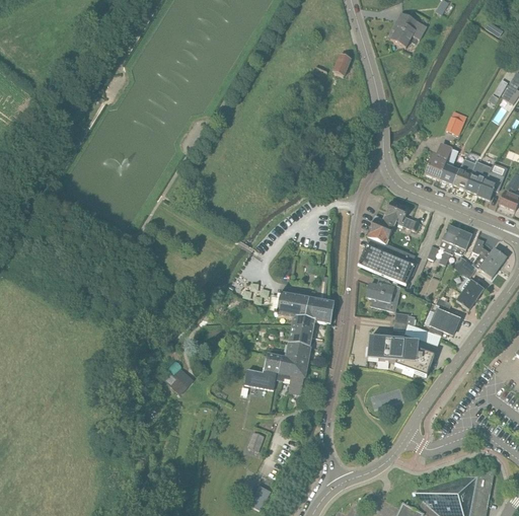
[(442,0),(436,11),(441,14),(448,2),(445,0),(442,0)]
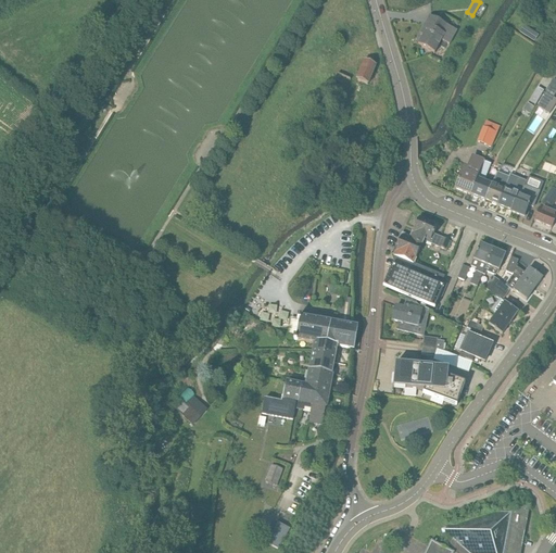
[(428,23),(418,41),(434,50),(441,37),(450,41),(457,28),(446,23),(429,13),(425,22),(428,23)]
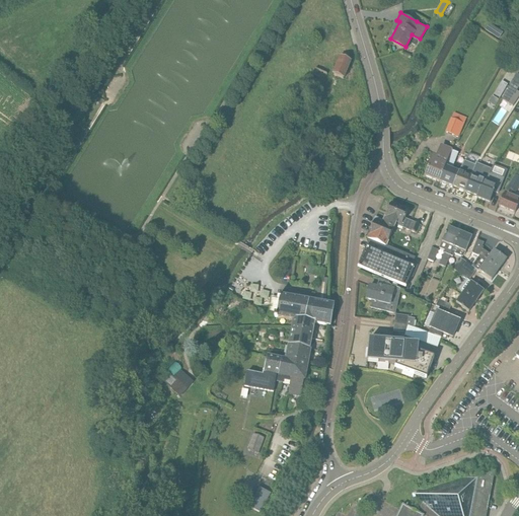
[(502,30),(489,21),(485,26),(499,35),(502,30)]
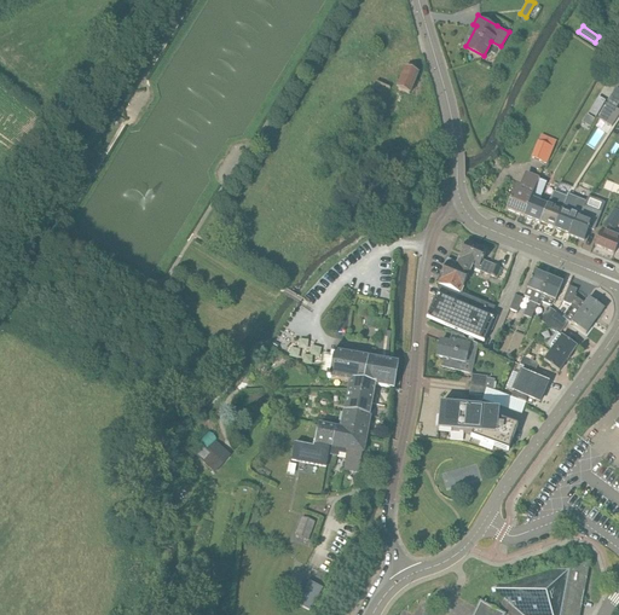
[(406,67),(399,85),(410,88),(417,70),(406,67)]
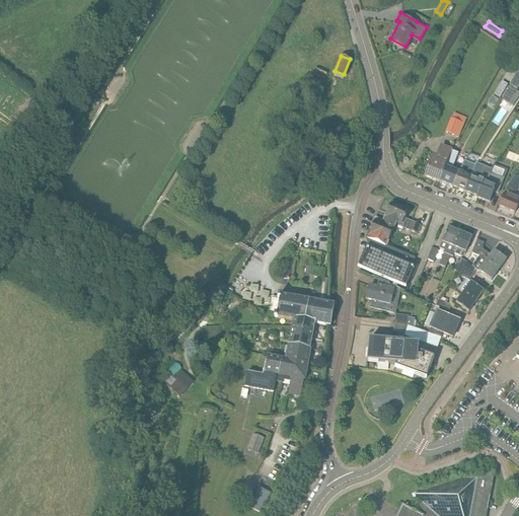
[(500,95),(502,90),(508,82),(502,78),(494,91),(500,95)]
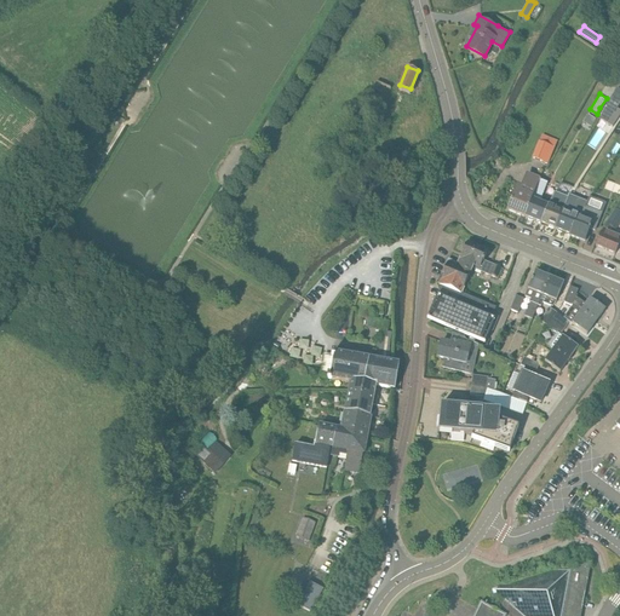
[(608,121),(613,114),(619,103),(609,98),(600,115),(608,121)]
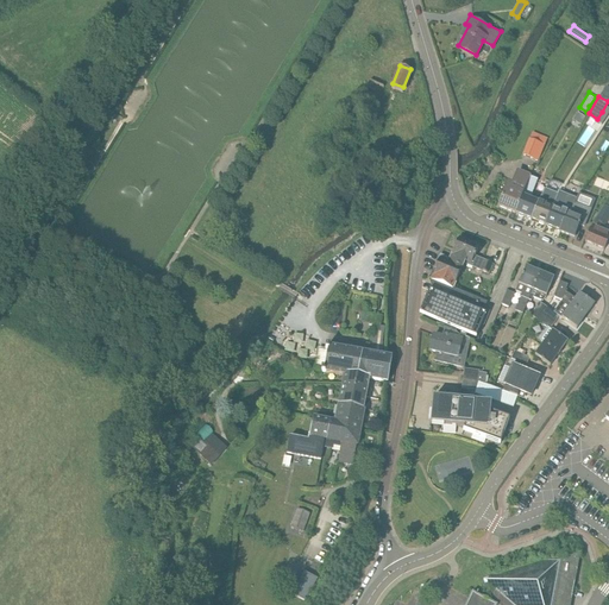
[(533,130),(529,137),(544,143),(547,134),(533,130)]
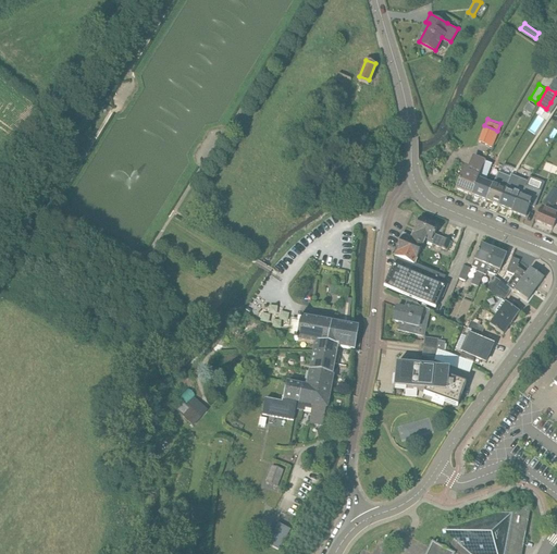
[(480,138),(493,144),(497,131),(484,125),(480,138)]
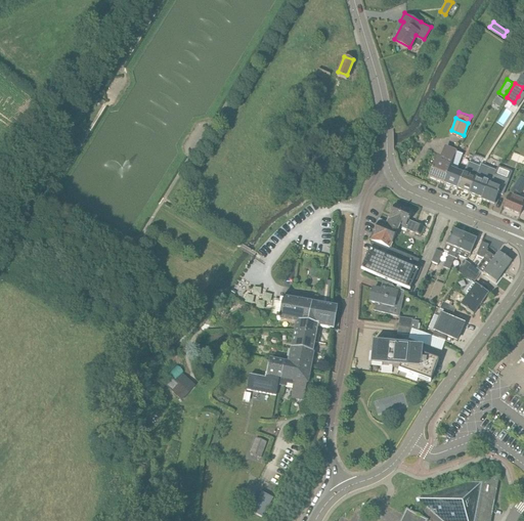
[(435,160),(429,175),(442,181),(449,165),(451,160),(455,148),(445,144),(441,156),(437,155),(435,160)]
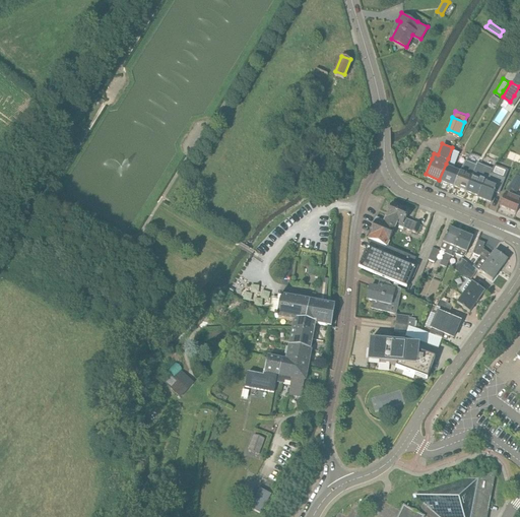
[(446,164),(439,180),(443,181),(443,182),(445,183),(446,182),(454,185),(460,170),(452,167),(459,150),(452,147),(448,158),(446,164)]
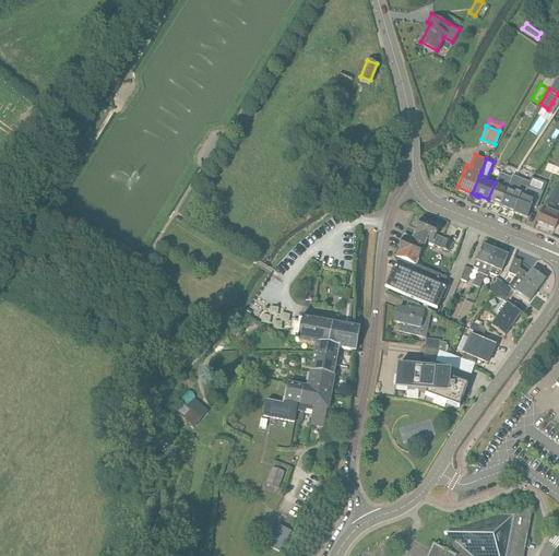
[(495,182),(488,199),(495,202),(497,203),(499,203),(500,204),(507,188),(512,174),(501,169),(501,172),(500,170),(495,182)]
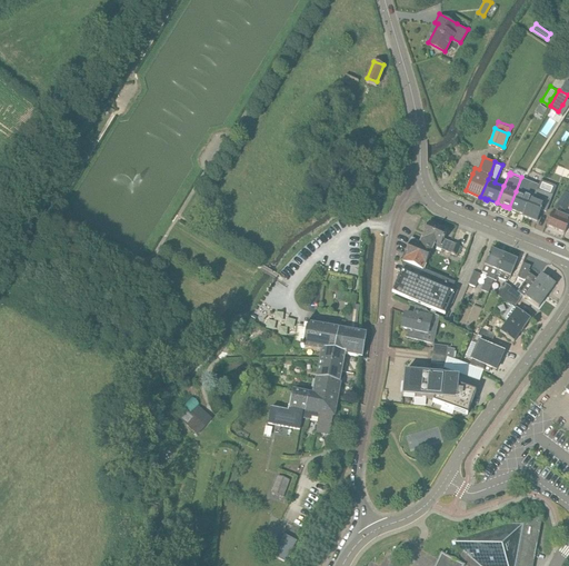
[(516,191),(509,208),(511,209),(512,209),(515,210),(516,210),(523,214),(530,197),(533,190),(535,188),(536,186),(537,182),(521,176),(521,177),(516,191)]
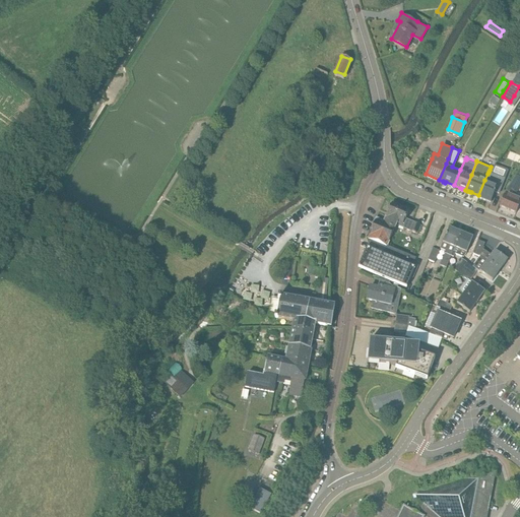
[(484,180),(478,195),(486,198),(491,200),(492,196),(495,190),(499,192),(505,176),(490,170),(489,172),(488,174),(484,180)]
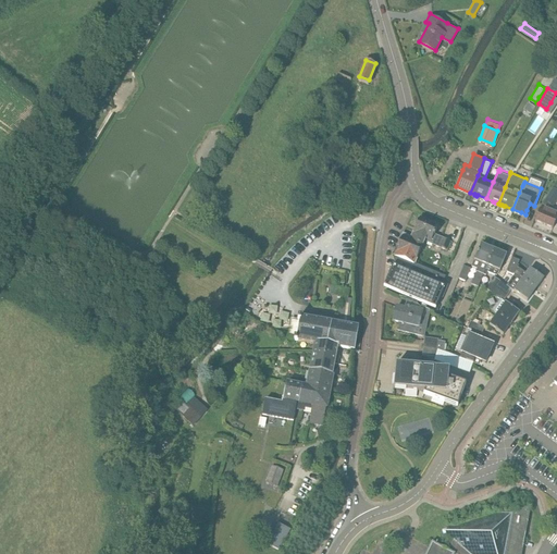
[(553,186),(545,198),(553,202),(556,195),(556,188),(553,186)]
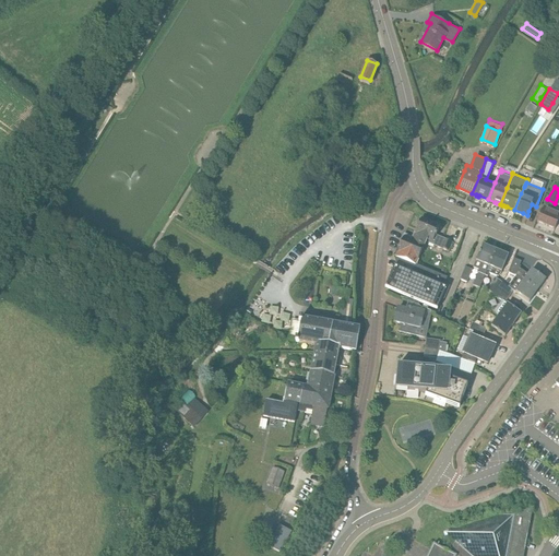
[(543,204),(536,219),(555,226),(558,214),(558,211),(552,209),(556,203),(547,199),(544,204),(543,204)]
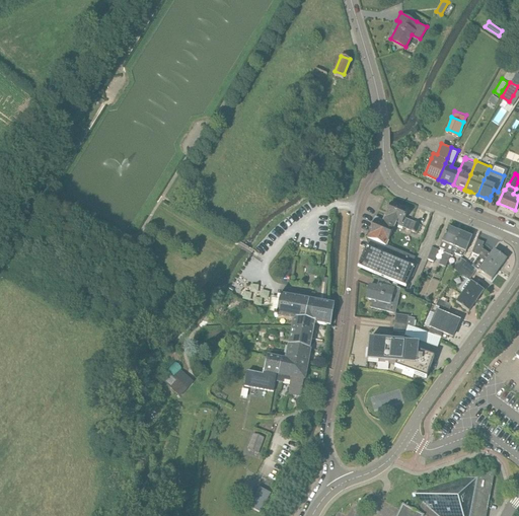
[(395,223),(416,232),(419,222),(403,216),(408,208),(405,208),(405,205),(403,204),(401,206),(390,201),(383,219),(381,222),(393,228),(395,223)]
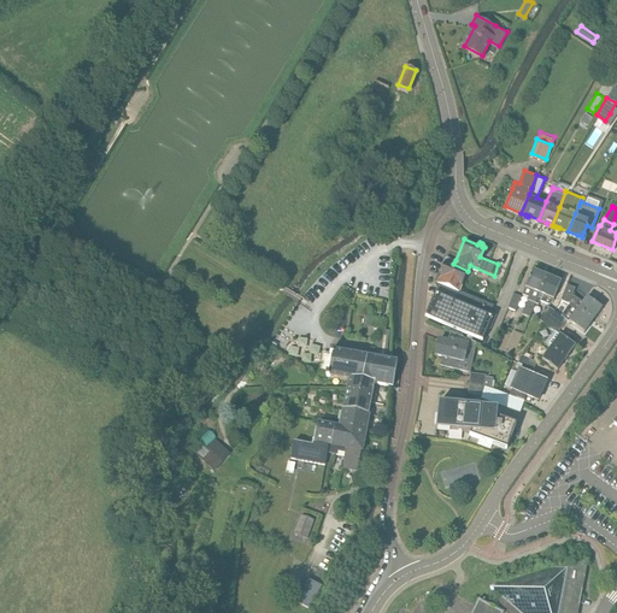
[(453,264),(456,260),(446,255),(436,280),(433,278),(433,280),(435,280),(460,289),(468,271),(453,264)]
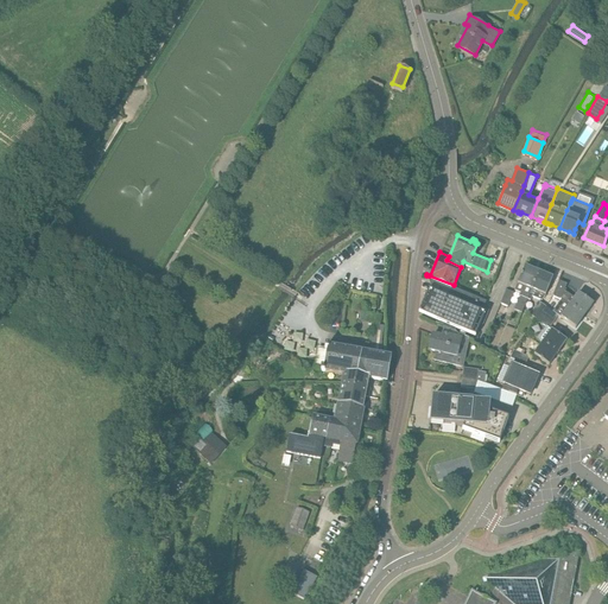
[(526,296),(538,268),(525,264),(514,287),(521,290),(514,306),(521,309),(526,296)]
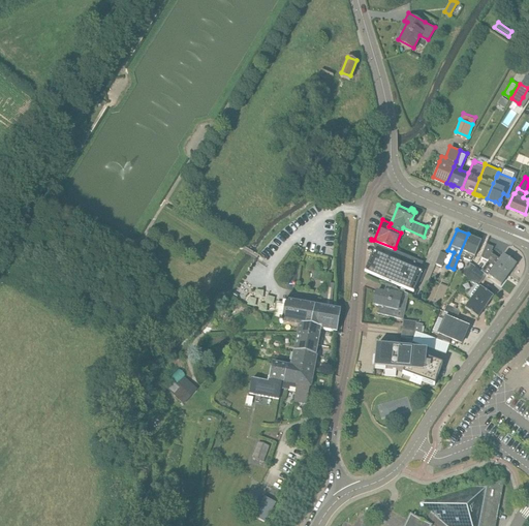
[(468,234),(458,257),(462,258),(463,255),(471,258),(474,255),(480,240),(468,234)]
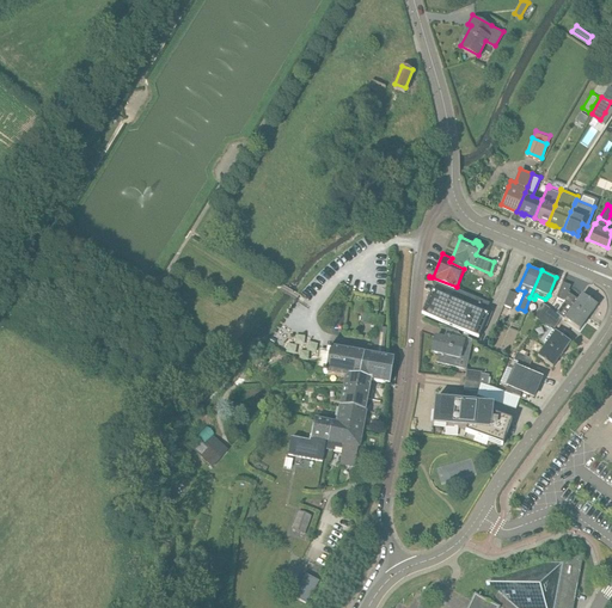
[(457,287),(432,277),(440,281),(438,289),(435,289),(426,312),(453,323),(451,327),(458,330),(459,326),(475,332),(482,317),(479,315),(482,309),(485,311),(489,301),(457,287)]
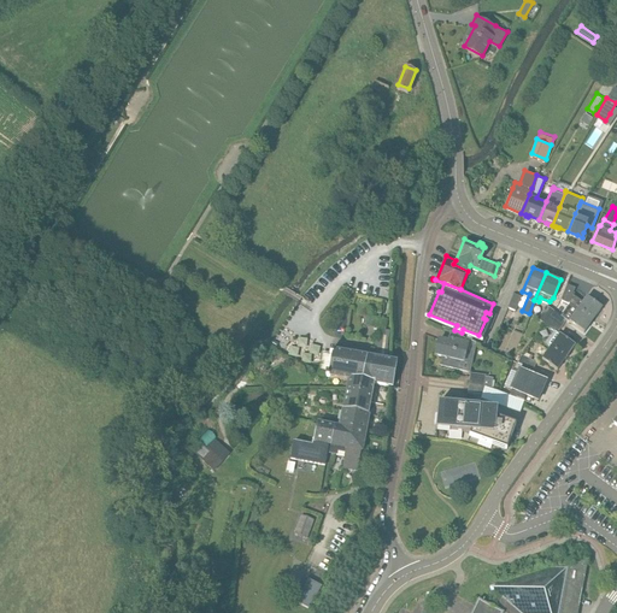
[(569,300),(593,318),(603,305),(587,294),(583,300),(573,292),(575,286),(568,282),(562,296),(569,300)]
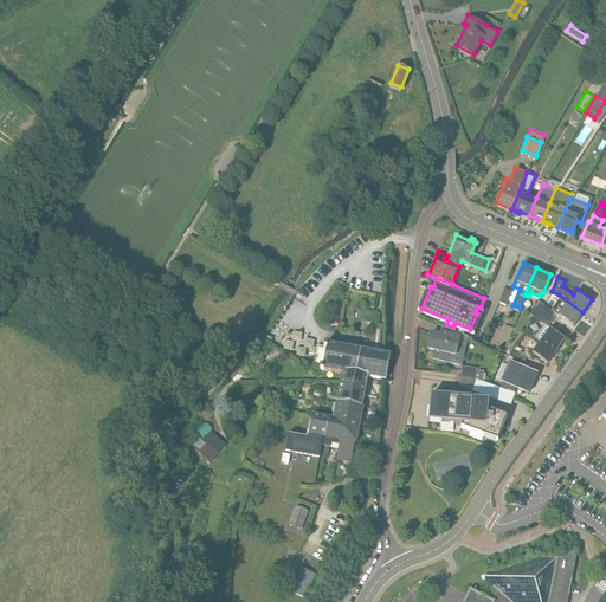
[(498,299),(507,303),(511,290),(504,286),(498,299)]
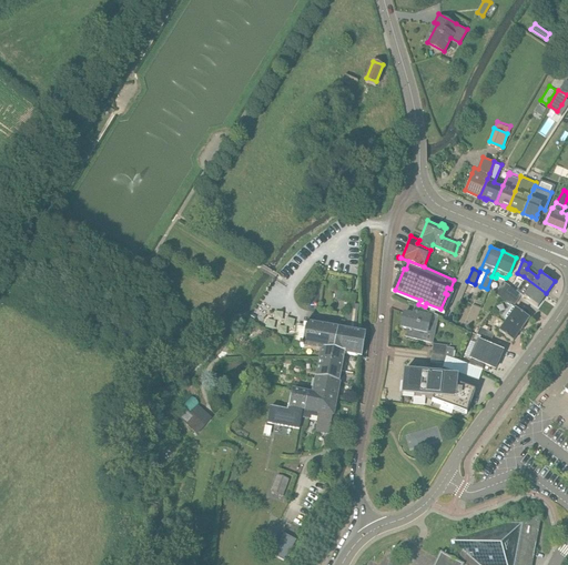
[(538,304),(546,293),(524,276),(516,289),(509,284),(505,290),(517,299),(521,292),(524,293),(524,294),(538,304)]
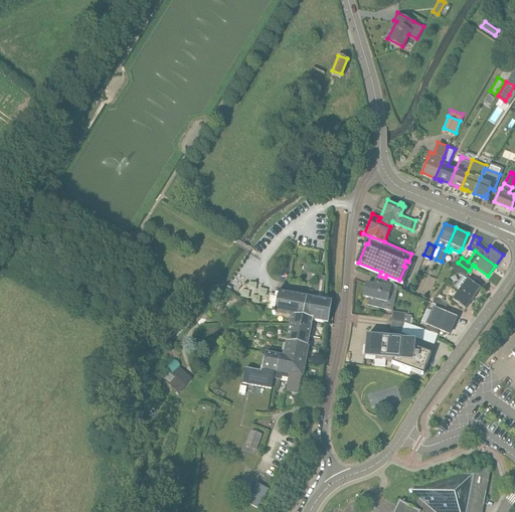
[(456,252),(449,264),(455,268),(458,263),(462,258),(456,252)]
